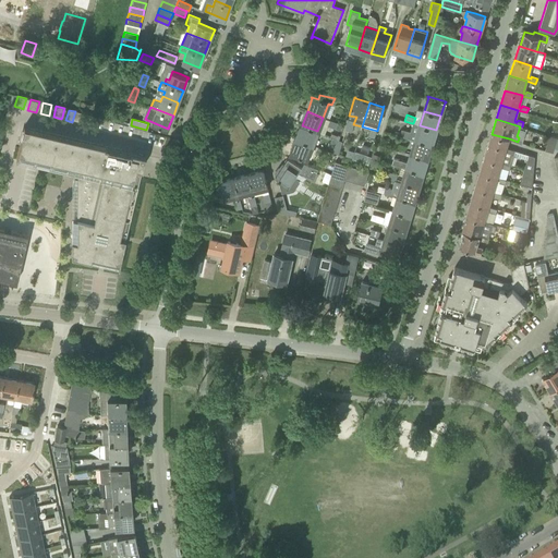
[(351,132),(353,124),(347,122),(344,130),(351,132)]
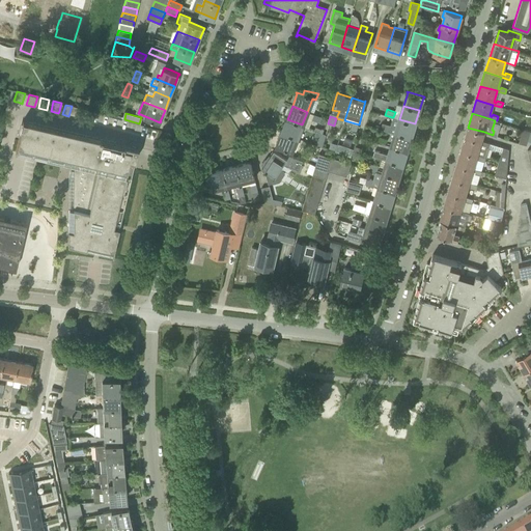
[(399,119),(393,117),(392,117),(390,126),(382,122),(381,129),(395,133),(411,138),(415,123),(399,119)]
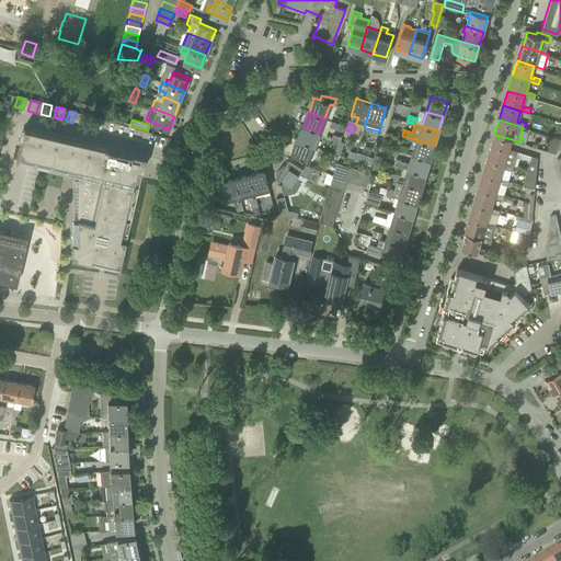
[(313,146),(319,132),(304,126),(298,139),(313,146)]
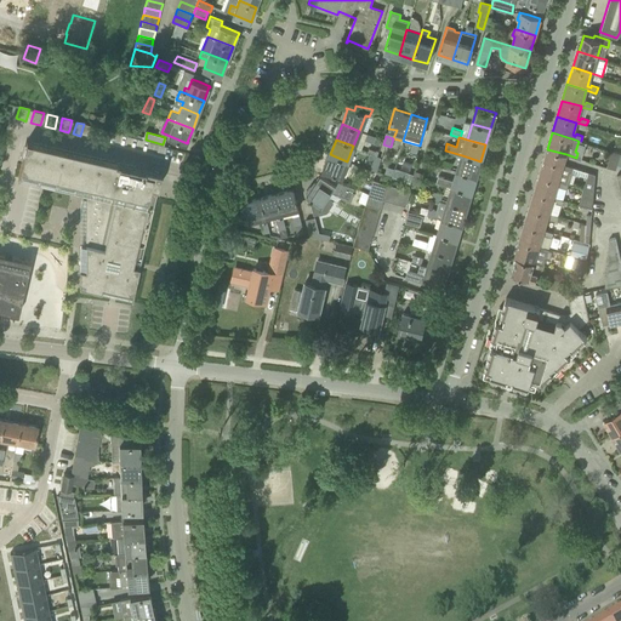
[(18,177),(36,182),(60,187),(86,193),(86,199),(83,198),(81,206),(86,208),(86,229),(86,271),(79,269),(79,286),(85,289),(101,292),(131,298),(132,300),(160,176),(161,172),(159,171),(27,141),(24,151),(22,159),(21,164),(18,177)]
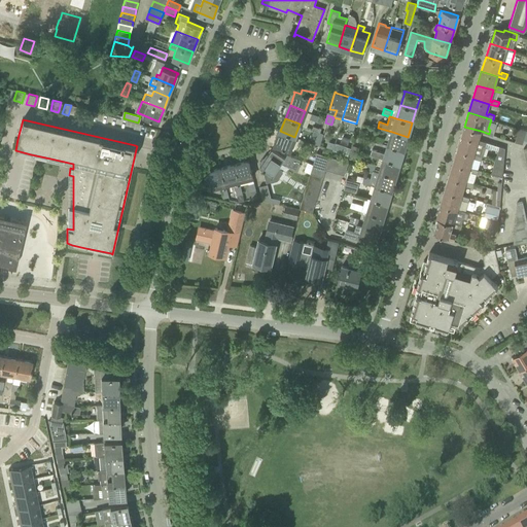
[(478,140),(481,131),(464,127),(457,148),(473,153),(481,155),(484,146),(485,146),(487,142),(478,140)]
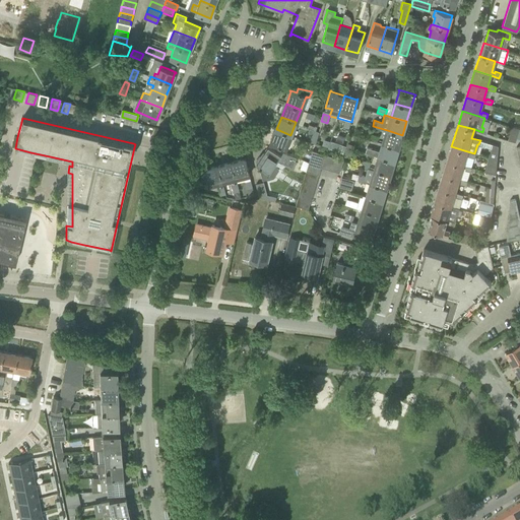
[(285,148),(290,135),(276,129),(271,142),(270,141),(269,142),(285,148)]
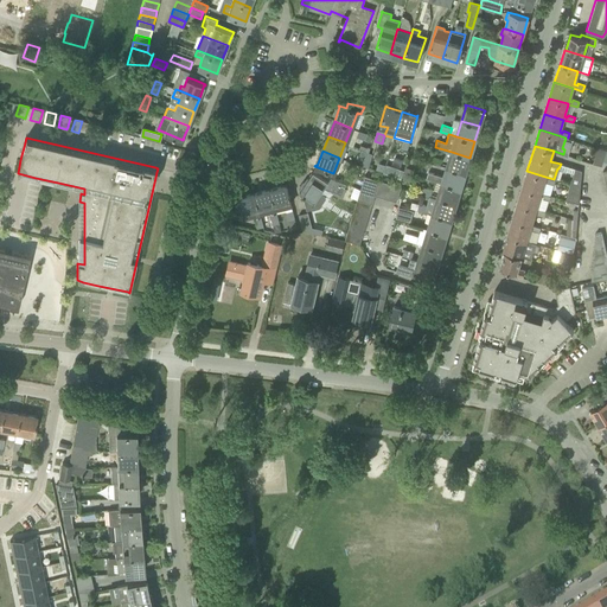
[(465,173),(470,158),(452,152),(447,167),(465,173)]
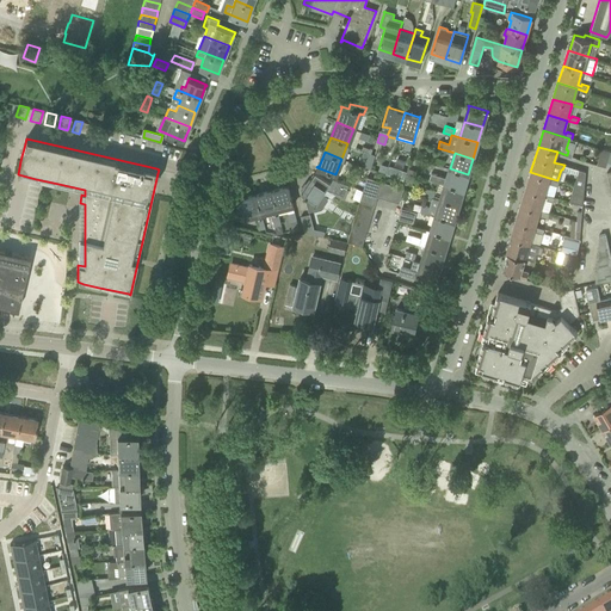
[(444,160),(434,158),(432,165),(442,167),(444,160)]
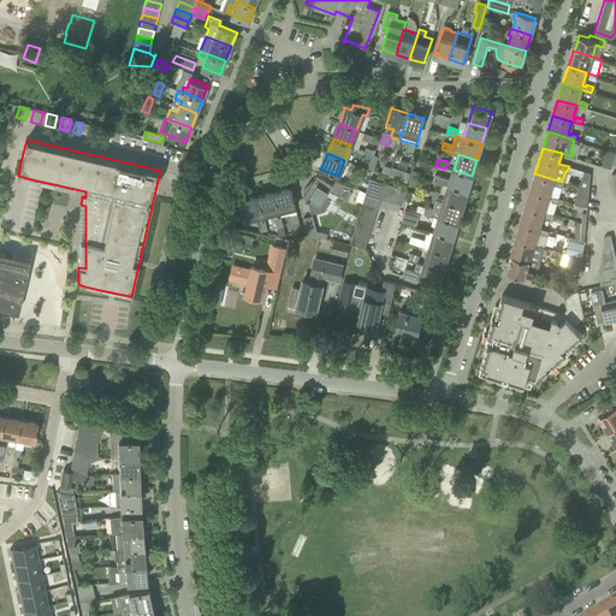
[(467,191),(472,176),(454,170),(451,179),(434,175),(432,181),(449,185),(467,191)]
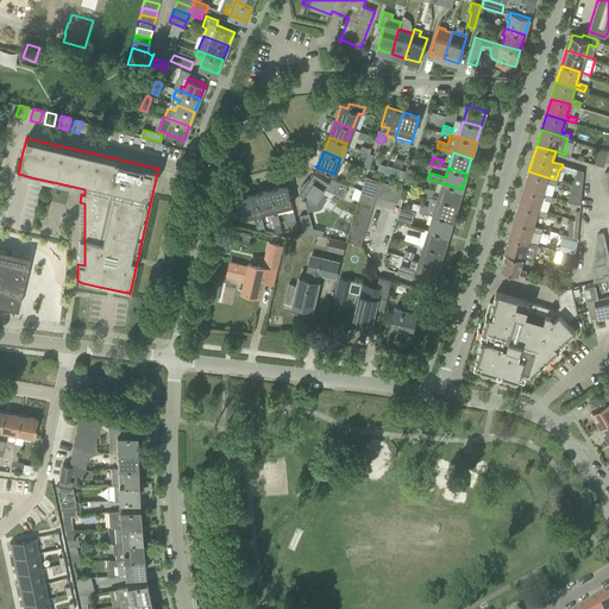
[(584,171),(577,169),(572,184),(577,186),(582,187),(584,171)]
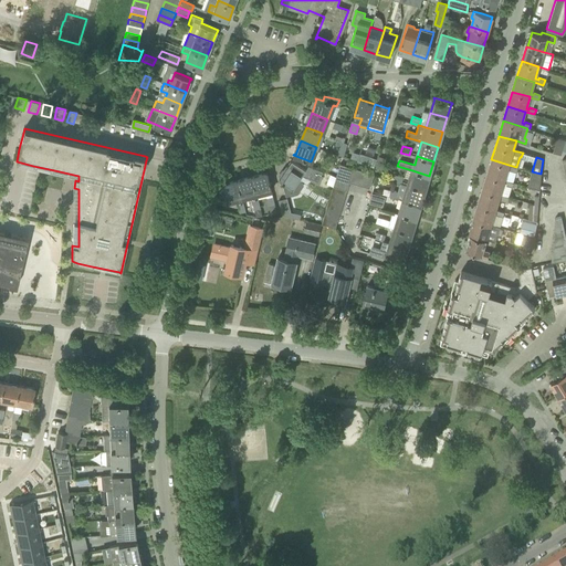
[(300,180),(302,175),(318,181),(323,170),(301,163),(300,164),(292,159),(279,178),(285,182),(283,186),(285,196),(297,194),(304,184),(300,180)]
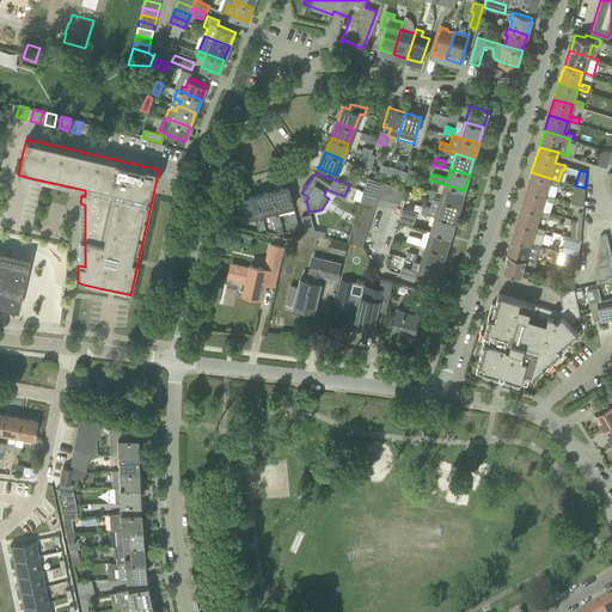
[(561,181),(558,181),(550,178),(531,172),(526,189),(545,194),(555,196),(558,185),(561,181)]
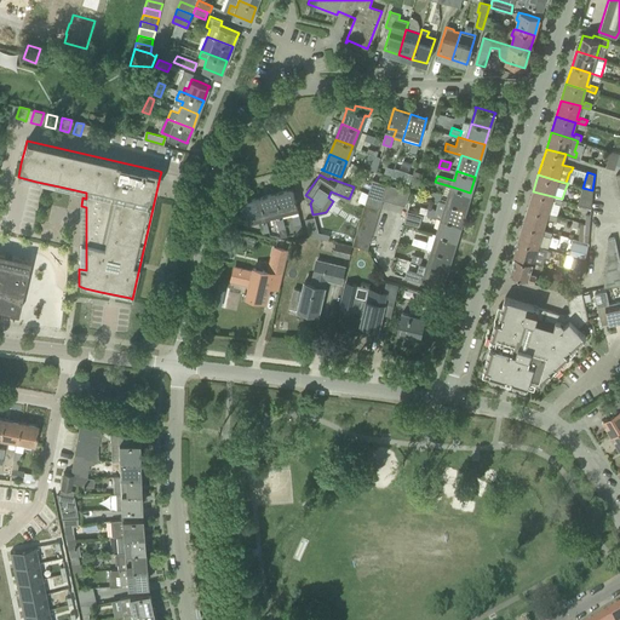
[(382,197),(385,183),(372,179),(365,204),(379,207),(383,199),(382,197)]
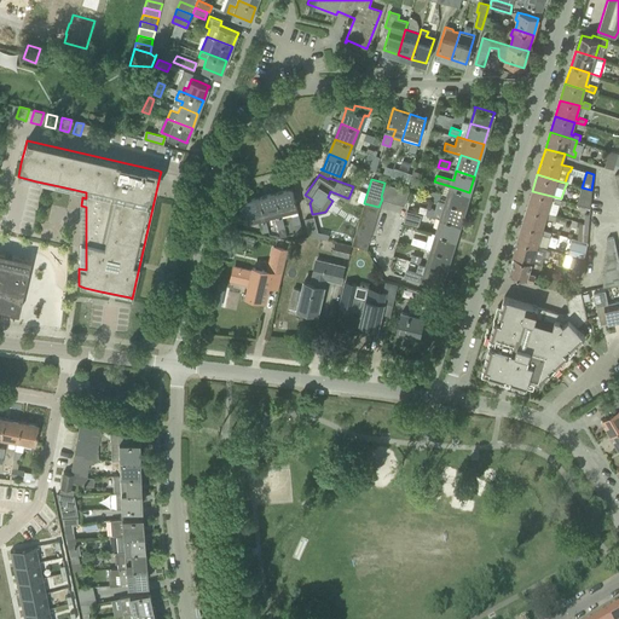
[(388,200),(393,185),(385,183),(381,197),(382,198),(388,200)]
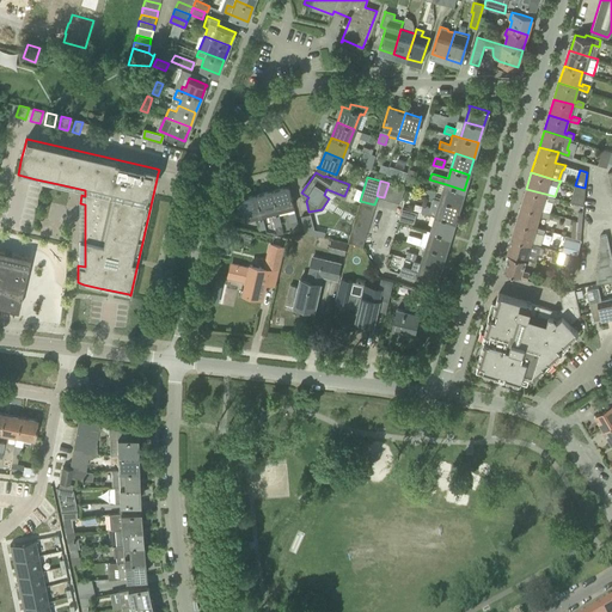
[(392,200),(396,185),(389,183),(384,197),(392,200)]
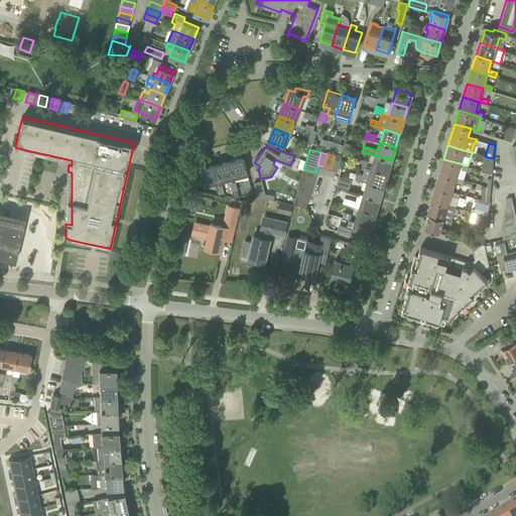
[(387,173),(391,160),(376,155),(372,168),(387,173)]
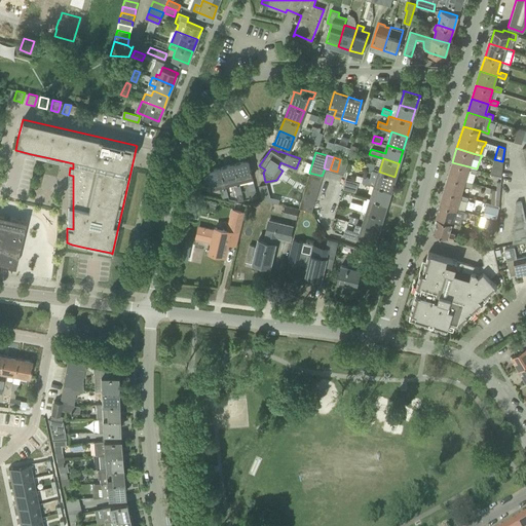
[(252,178),(250,170),(248,159),(247,159),(248,160),(233,163),(237,181),(252,178)]
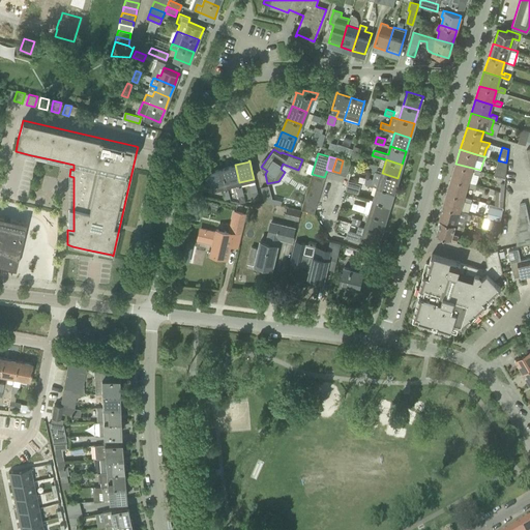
[(350,163),(343,160),(340,173),(346,175),(350,163)]
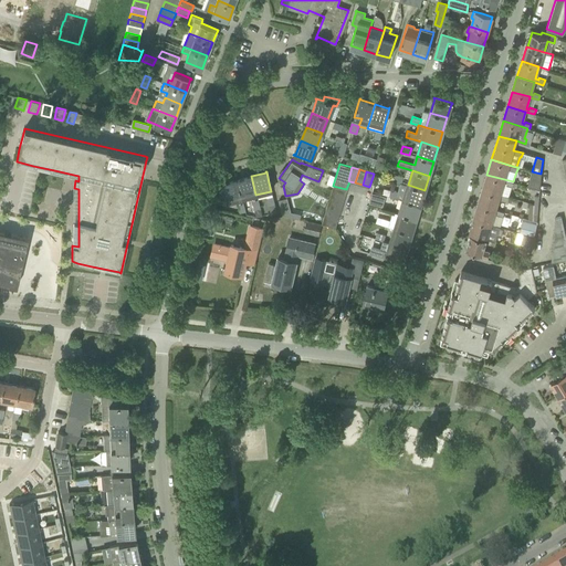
[(540,189),(541,174),(536,173),(532,171),(527,186),(540,189)]
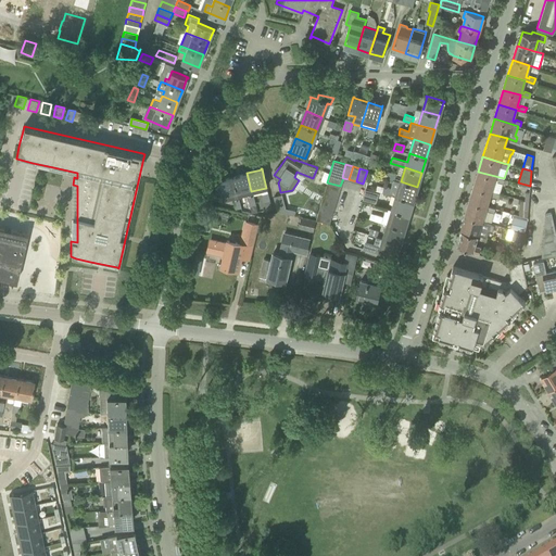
[(504,179),(504,178),(495,176),(478,172),(474,186),(491,190),(495,178),(497,179),(497,181),(503,184),(504,179)]
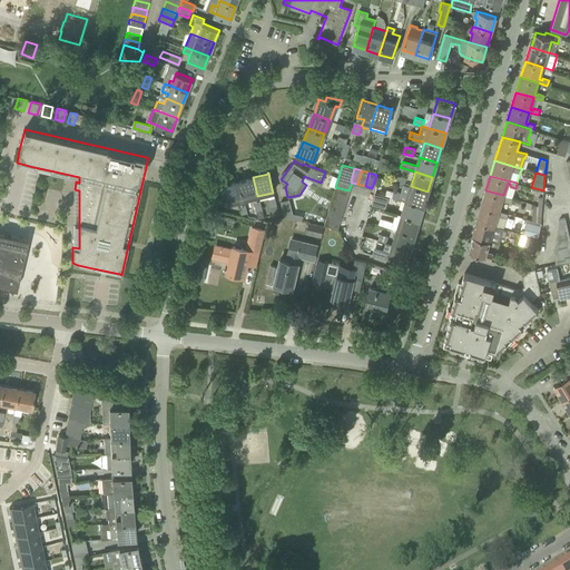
[(257,196),(253,177),(238,182),(243,199),(257,196)]
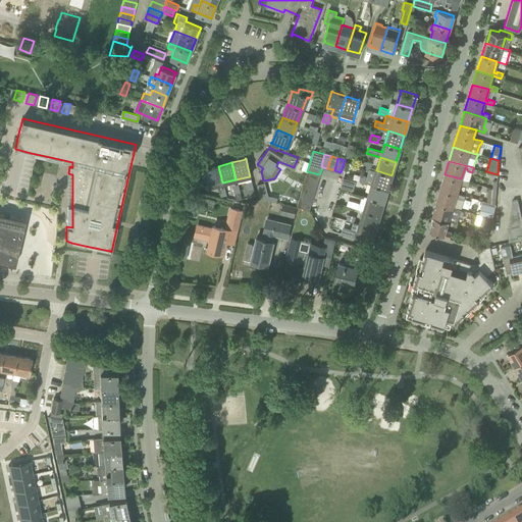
[(222,183),(218,166),(206,169),(205,168),(209,186),(219,184),(222,183)]
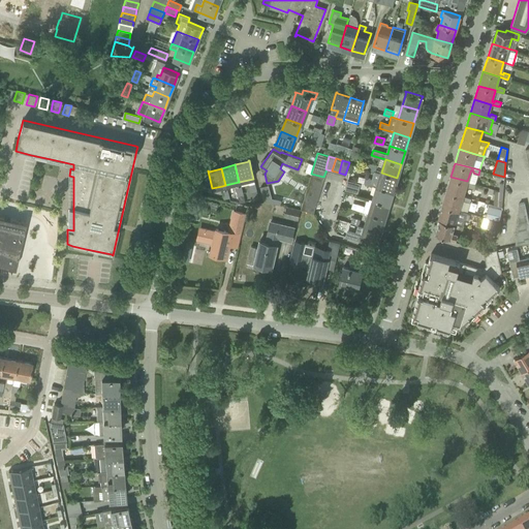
[(393,191),(397,178),(381,173),(377,186),(393,191)]
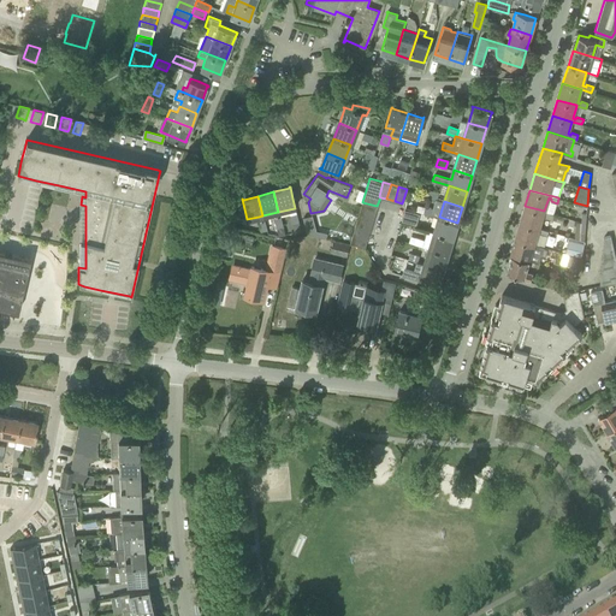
[(374,214),(377,206),(362,202),(360,209),(374,214)]
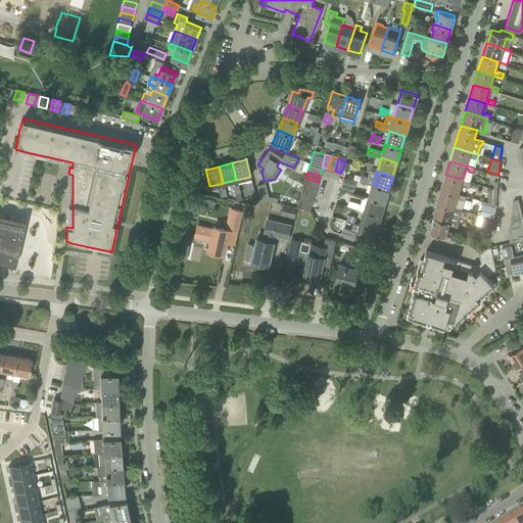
[(470,182),(462,179),(445,175),(441,189),(458,193),(462,182),(464,183),(463,184),(469,186),(470,182)]
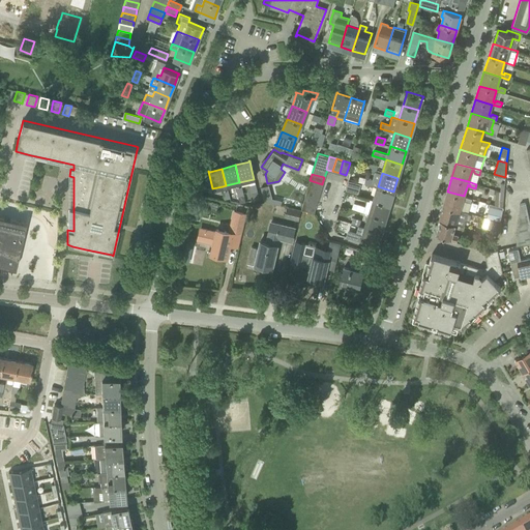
[(320,192),(322,184),(310,180),(307,187),(320,192)]
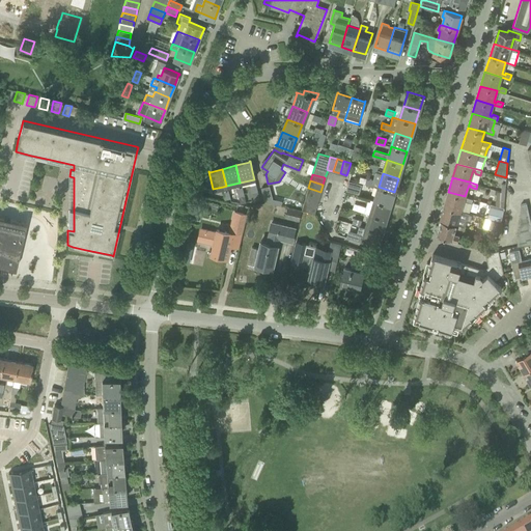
[(345,190),(359,194),(362,184),(348,180),(345,190)]
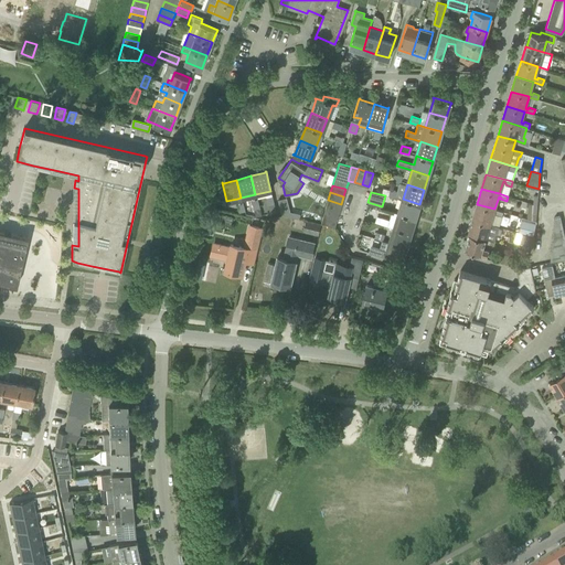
[(278,200),(281,214),(291,216),(298,219),(299,214),(290,211),(286,198),(278,200)]
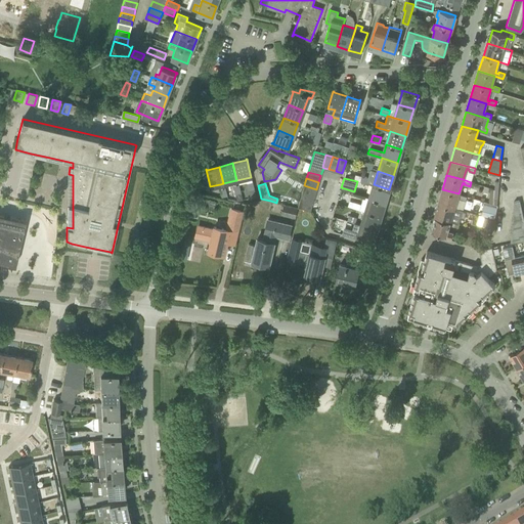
[(239,184),(233,186),(235,194),(242,192),(239,184)]
